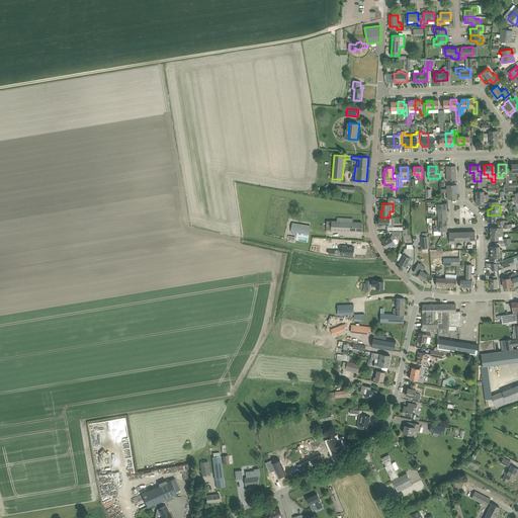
[(327,230),(362,231),(362,223),(353,222),(353,219),(337,218),(337,221),(327,221),(327,230)]
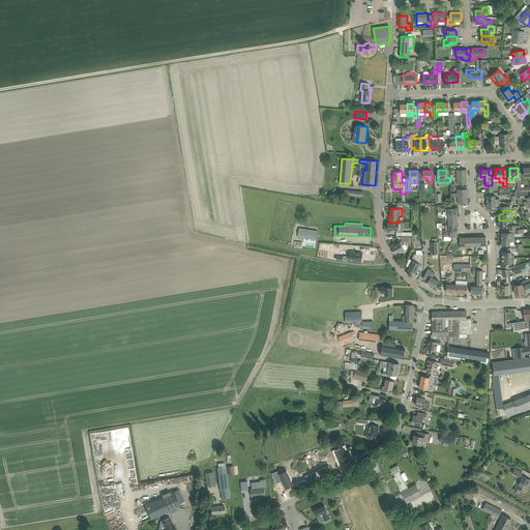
[(298,237),(317,240),(318,231),(299,228),(298,237)]
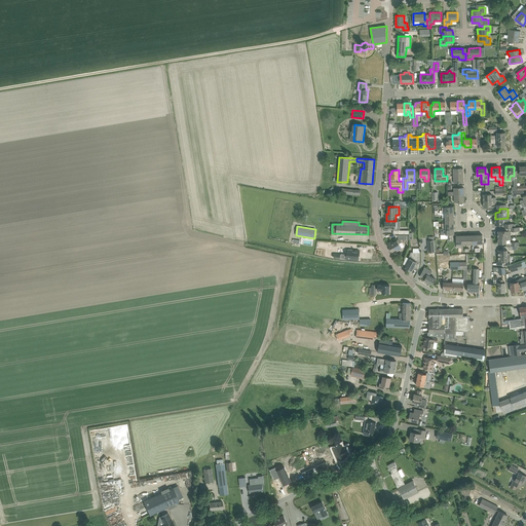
[(388,249),(390,252),(397,249),(398,251),(402,248),(400,243),(401,242),(401,239),(407,239),(407,234),(399,234),(399,239),(393,242),(392,240),(387,243),(390,248),(388,249)]
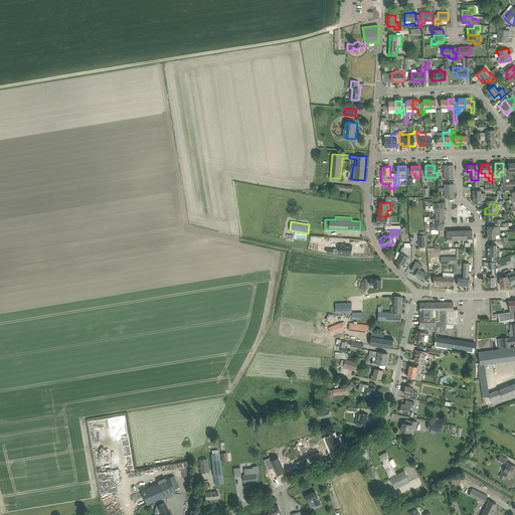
[(488,244),(488,250),(500,250),(499,247),(497,247),(497,244),(498,244),(498,240),(492,241),(492,244),(488,244)]
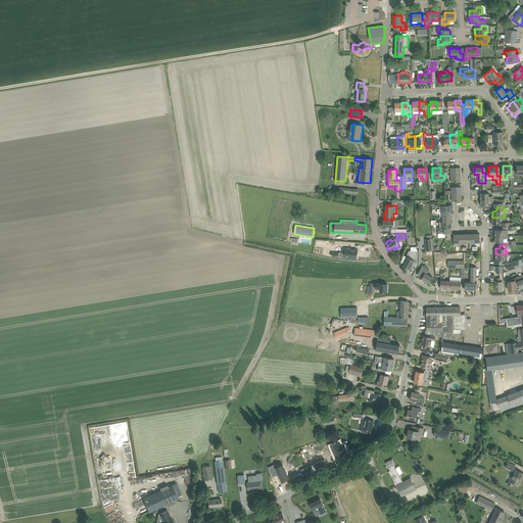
[(344,257),(357,258),(358,249),(350,248),(346,247),(346,248),(345,248),(344,257)]
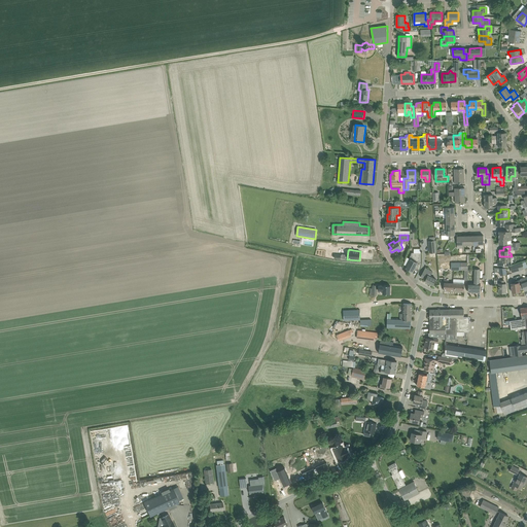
[(421,252),(412,252),(410,258),(411,259),(407,268),(413,272),(414,269),(418,272),(420,268),(421,264),(421,252)]
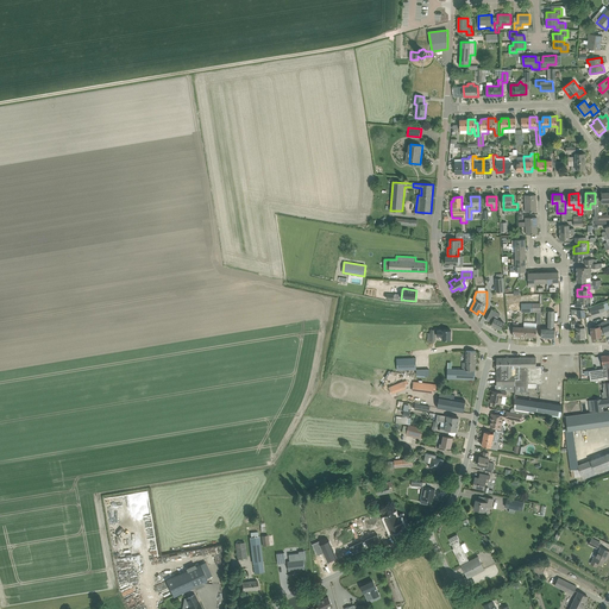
[(583,309),(590,307),(591,306),(591,296),(577,296),(577,303),(582,303),(582,309),(583,309)]
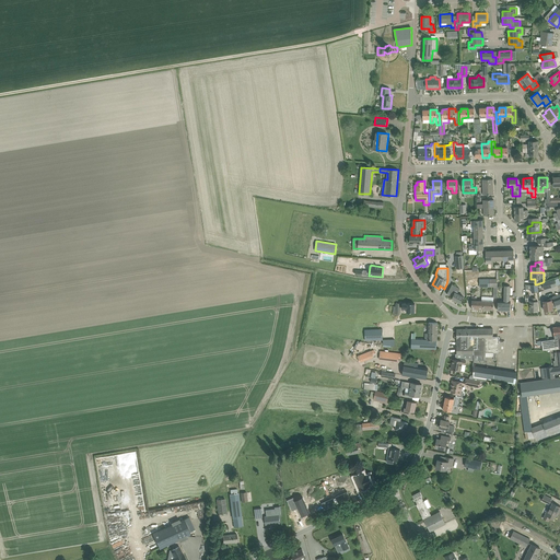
[(452,284),(447,293),(453,296),(452,298),(461,303),(464,296),(457,293),(459,289),(457,288),(452,284)]
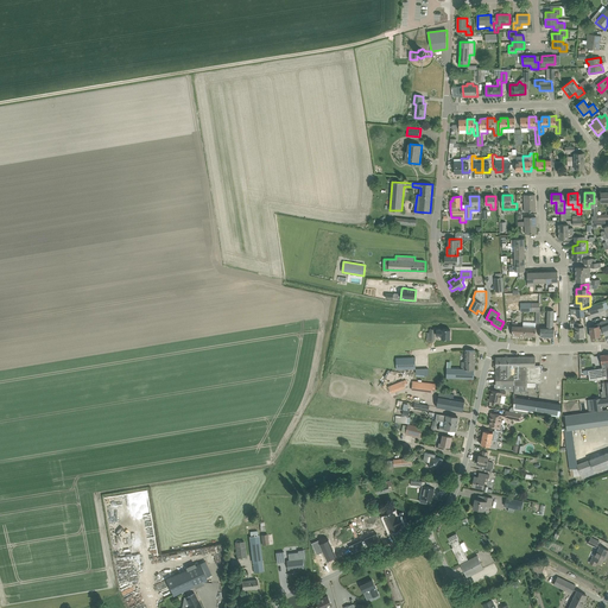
[(553,327),(553,310),(548,310),(546,327),(540,327),(540,336),(553,337),(555,327),(553,327)]
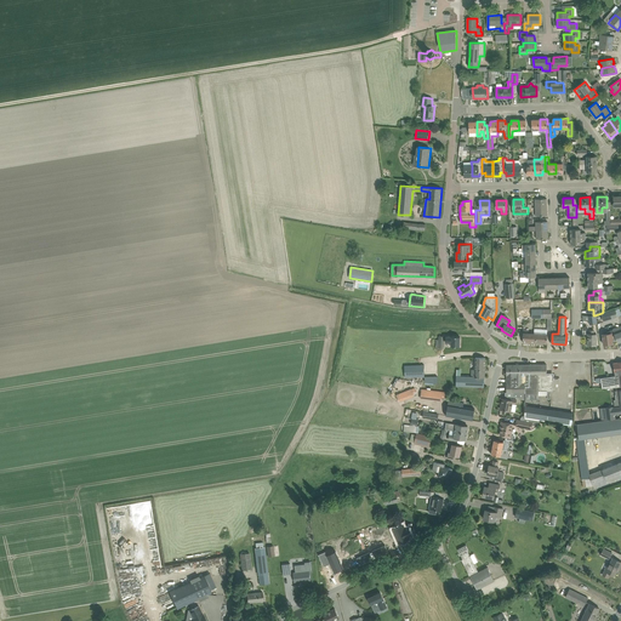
[(534,339),(535,329),(534,334),(529,332),(529,330),(524,330),(524,332),(523,332),(523,342),(536,343),(536,339),(534,339)]
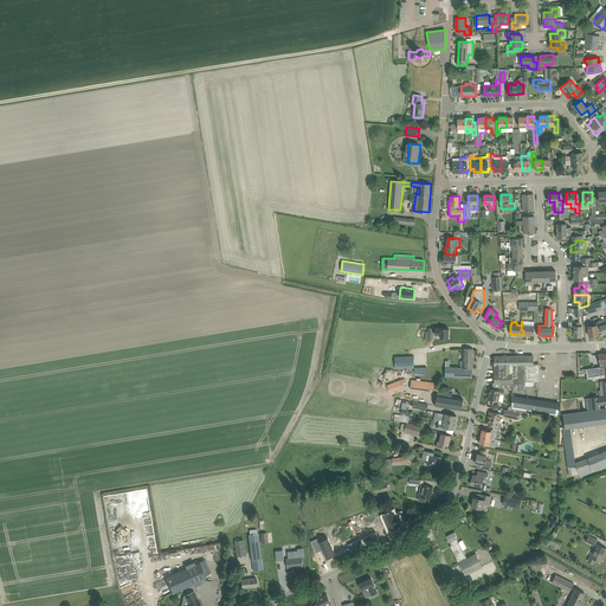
[(534,326),(534,322),(534,321),(522,321),(521,330),(523,330),(523,335),(534,335),(534,326)]
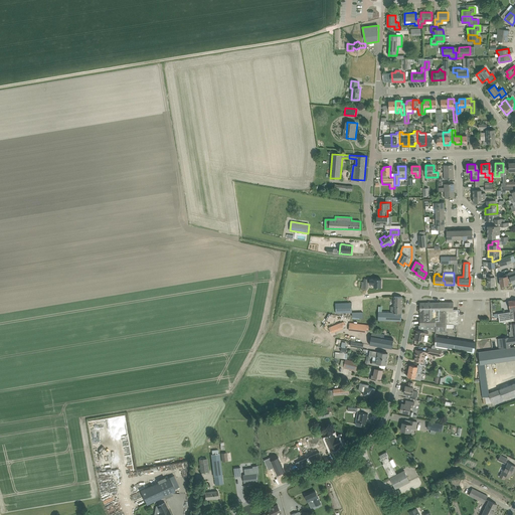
[(500,277),(501,286),(508,285),(508,283),(512,283),(508,274),(508,273),(507,274),(507,276),(500,277)]
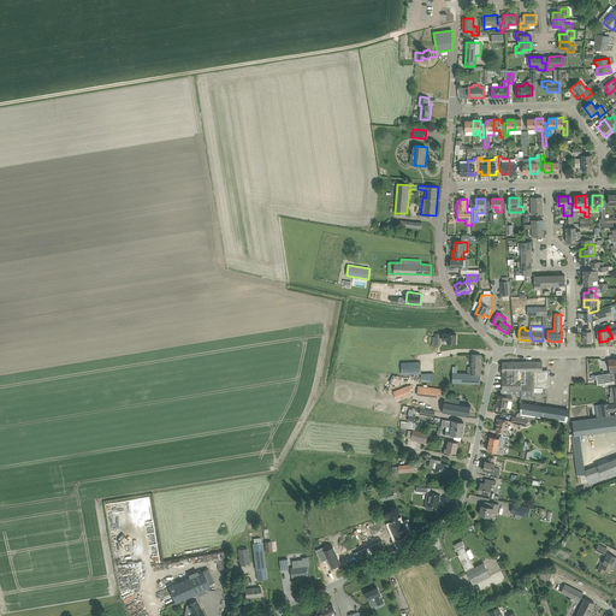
[(456,333),(448,333),(443,333),(442,339),(448,339),(448,343),(456,343),(456,333)]
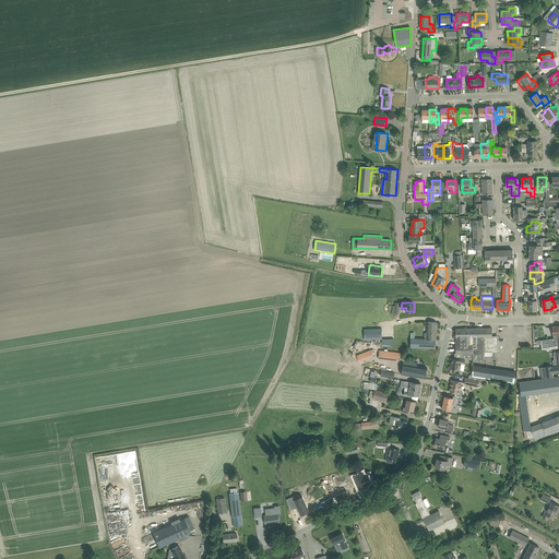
[(428,322),(427,333),(425,332),(425,339),(411,339),(411,347),(436,348),(436,340),(437,340),(437,322),(428,322)]
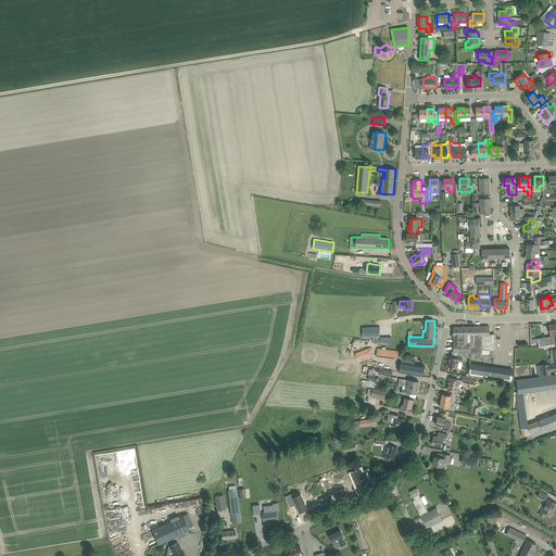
[(545,346),(545,348),(551,346),(555,345),(555,324),(550,325),(551,337),(538,338),(539,348),(545,346)]
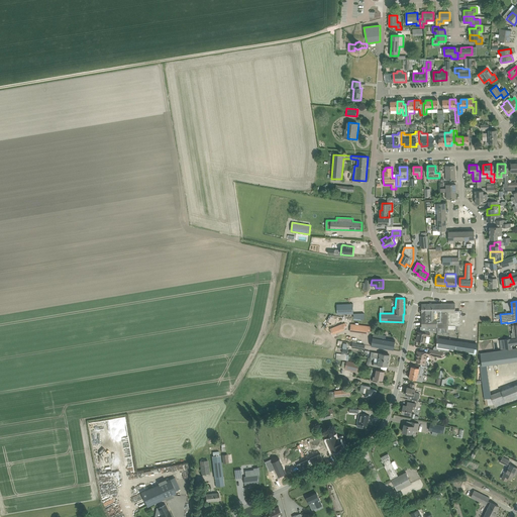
[(422,319),(425,319),(425,326),(427,326),(437,327),(437,328),(448,327),(448,325),(460,325),(460,315),(460,312),(460,311),(459,311),(455,311),(455,303),(421,304),(422,319)]
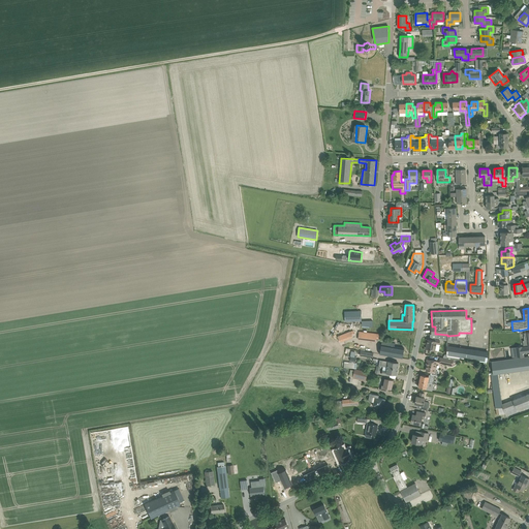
[(376,328),(377,317),(361,314),(359,324),(376,328)]
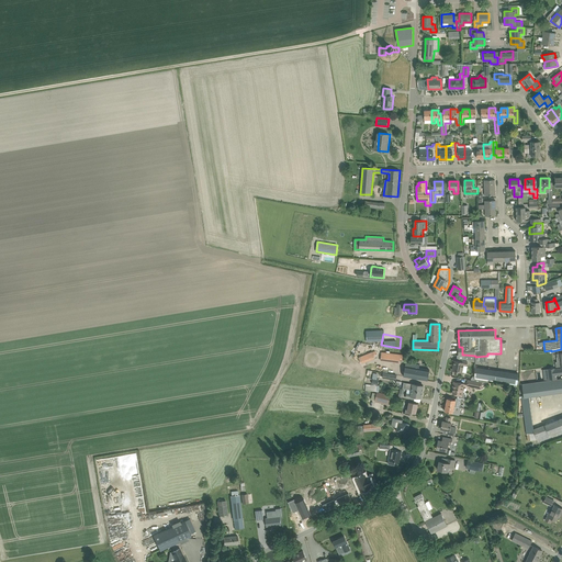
[(375,351),(361,357),(363,361),(375,357),(374,356),(377,355),(375,351)]
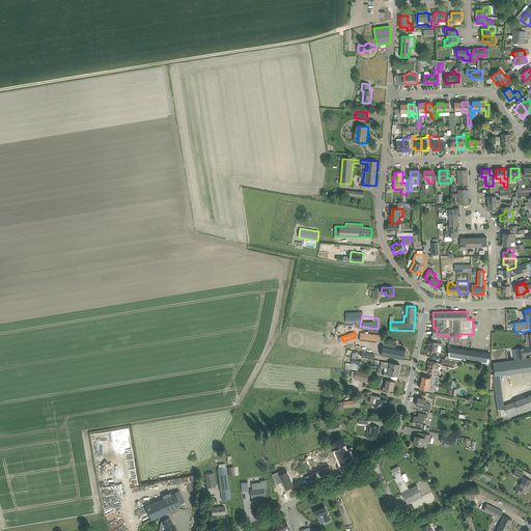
[(378,343),(378,340),(382,340),(383,335),(361,333),(360,341),(378,343)]
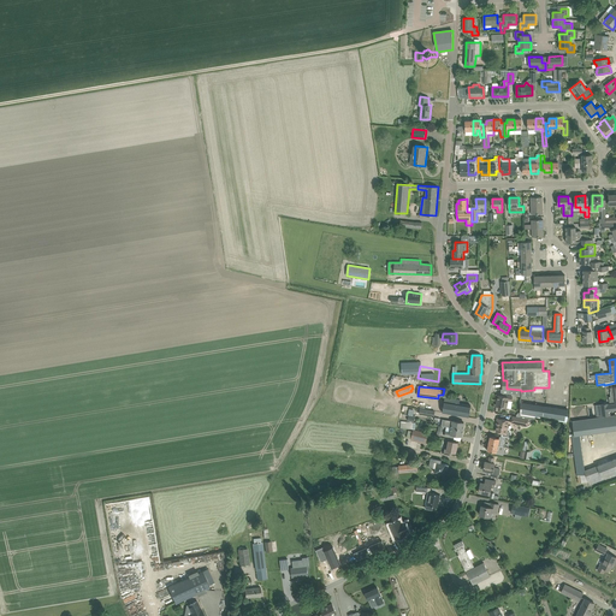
[(498,395),(497,406),(507,408),(508,400),(511,401),(513,396),(507,395),(507,397),(498,395)]
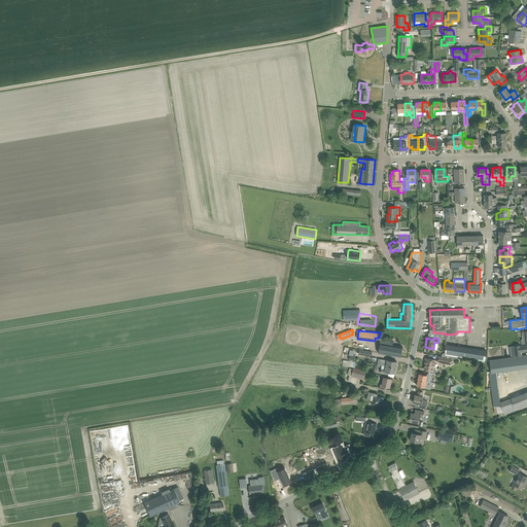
[(379,353),(401,356),(402,347),(393,345),(393,342),(381,340),(379,353)]
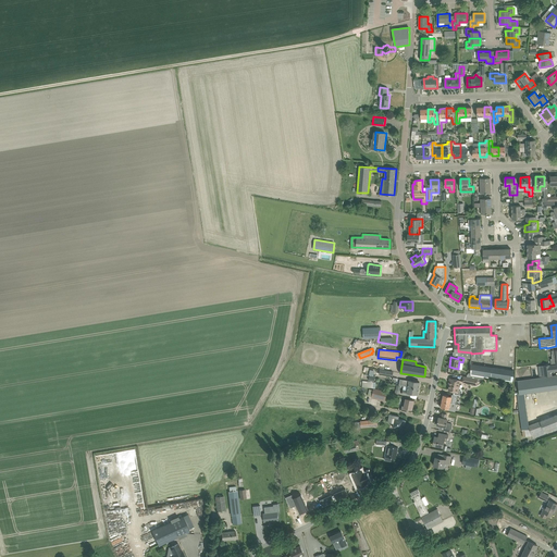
[(534,367),(535,378),(541,376),(553,375),(552,371),(556,370),(556,364),(549,366),(549,364),(544,366),(534,367)]
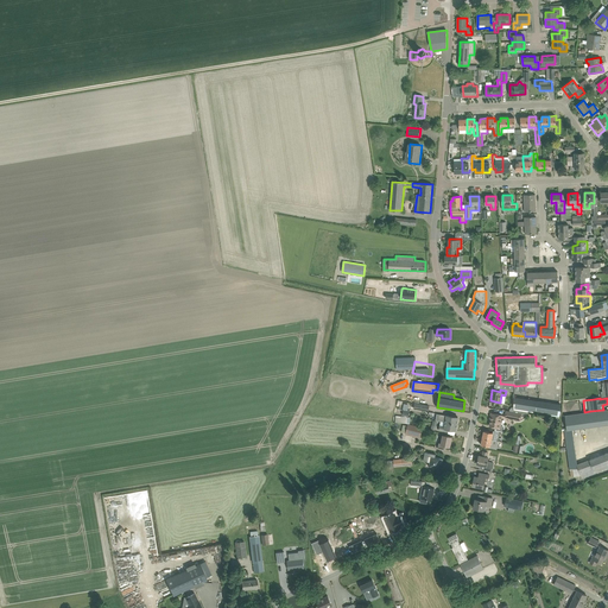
[(539,400),(538,400),(536,412),(559,416),(561,404),(559,404),(539,400)]
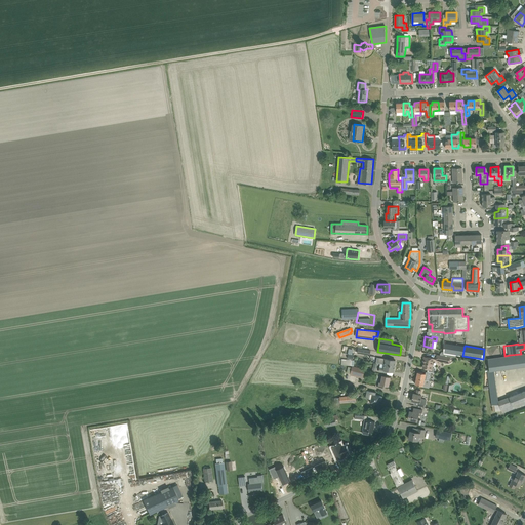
[(494,370),(524,366),(524,356),(524,354),(511,356),(510,355),(505,356),(505,357),(488,359),(489,371),(487,371),(489,387),(496,386),(494,370)]
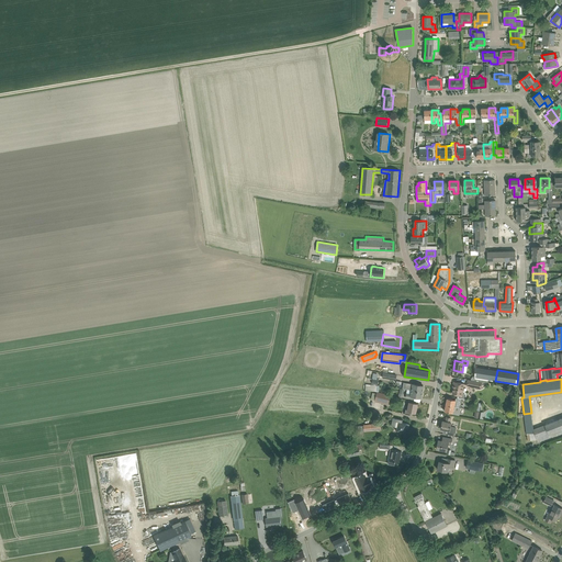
[(486,384),(482,383),(482,382),(474,381),(468,380),(467,385),(481,389),(482,384),(486,384)]
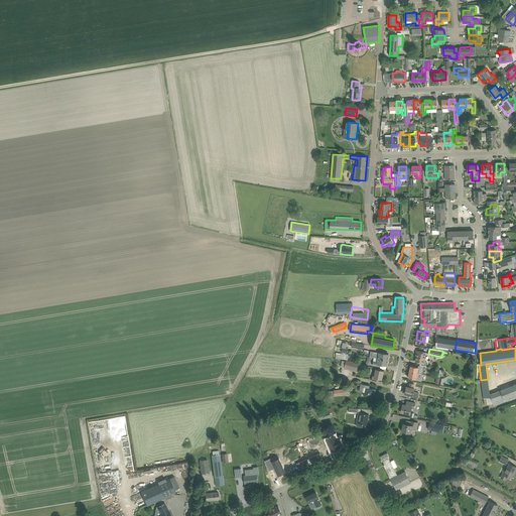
[(415,362),(420,363),(420,365),(428,367),(429,362),(426,359),(425,358),(425,359),(424,358),(426,352),(417,351),(416,354),(417,354),(416,357),(415,362)]
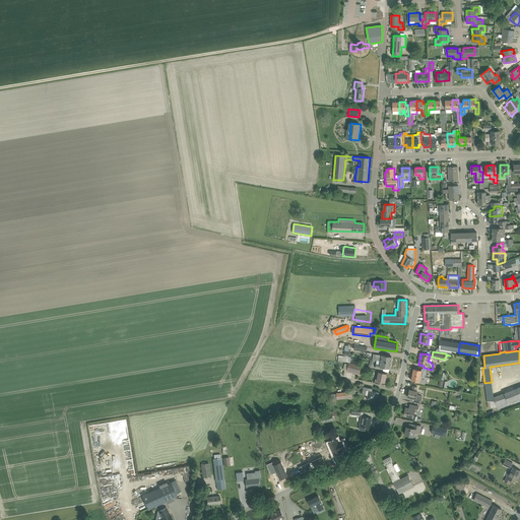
[(390,368),(391,363),(377,360),(376,368),(383,369),(383,367),(390,368)]
